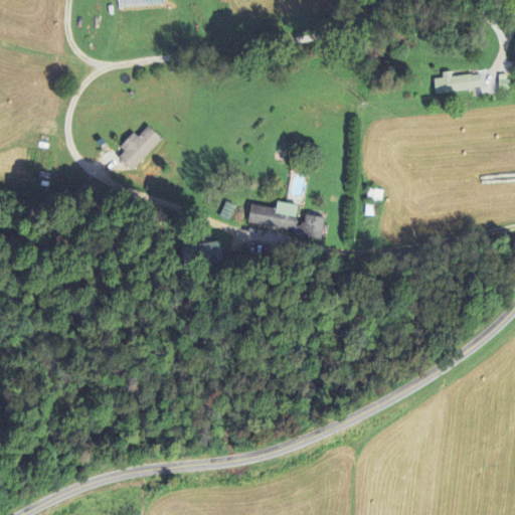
[(118,0),(119,10),(164,8),(163,0),(118,0)]
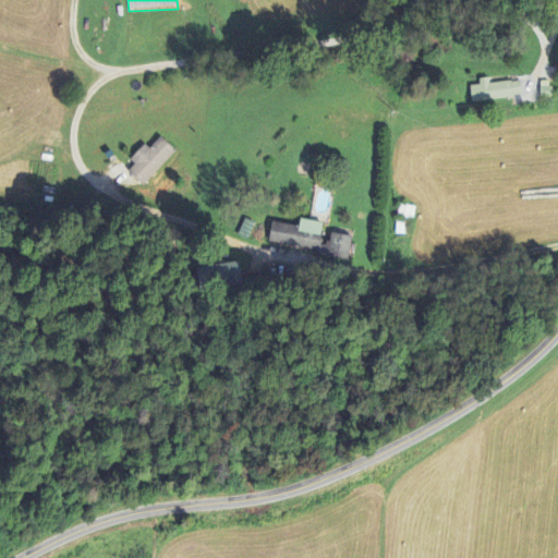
[(489,85),(488,80),(478,81),(480,86),(470,87),(472,104),(522,98),(520,82),(489,85)]
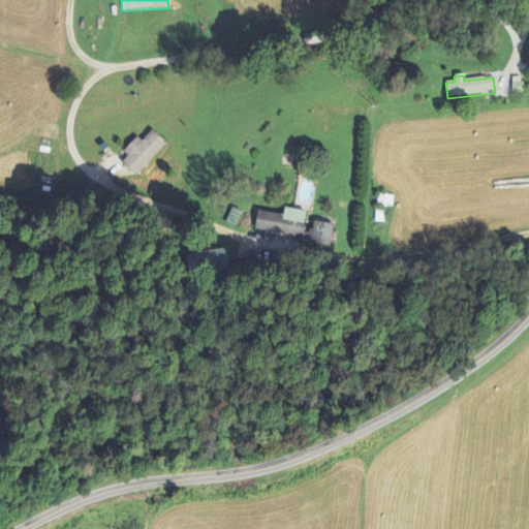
[(523,79),(512,79),(511,93),(523,93),(523,79)]
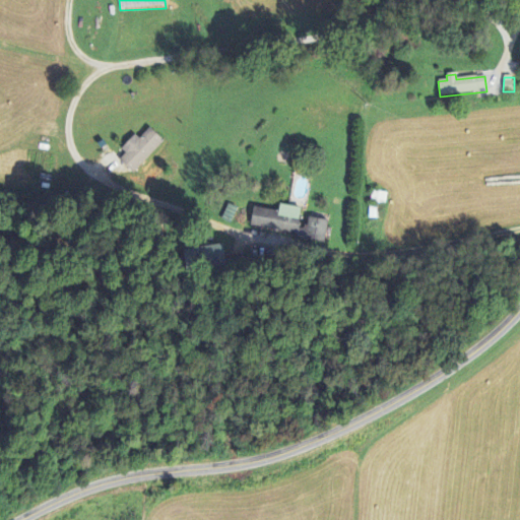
[(125,154),(119,161),(133,174),(164,141),(150,128),(139,139),(135,135),(121,150),(125,154)]
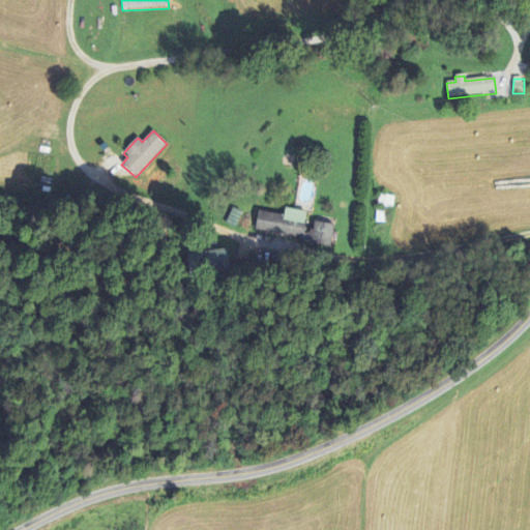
[(393,210),(394,197),(378,196),(376,224),(385,224),(386,209),(393,210)]
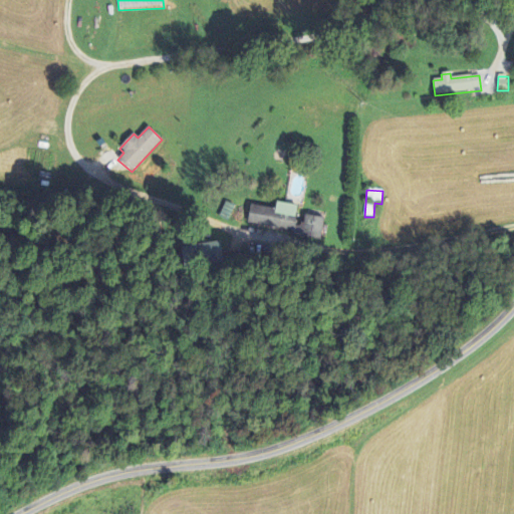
[(251,205),(248,226),(289,233),(289,236),(320,242),(324,219),(305,215),(303,226),(295,224),(298,206),(276,203),(275,210),(251,205)]
